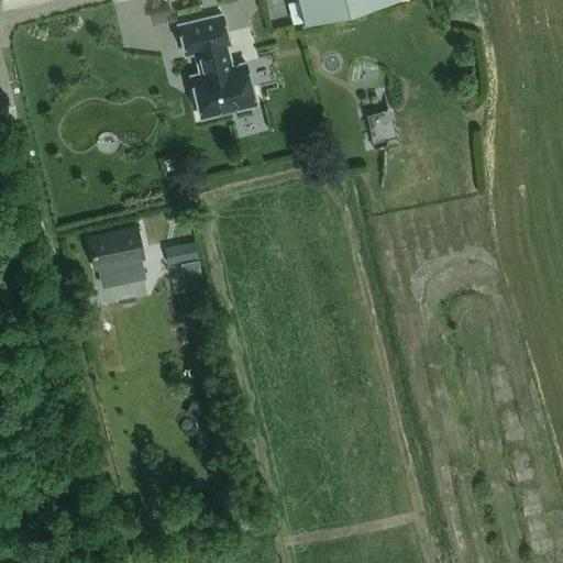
[(295,0),(287,2),(293,23),(373,0),(295,0)]
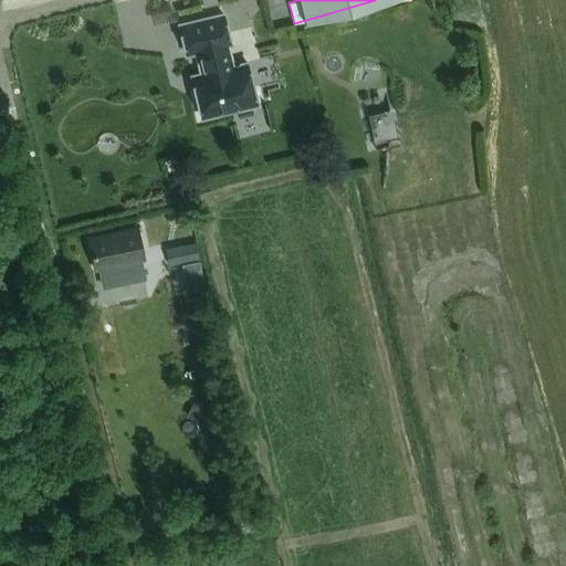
[(223,13),(179,24),(187,54),(196,52),(201,73),(192,75),(202,117),(258,104),(247,62),(228,66),(222,45),(230,43),(223,13)]
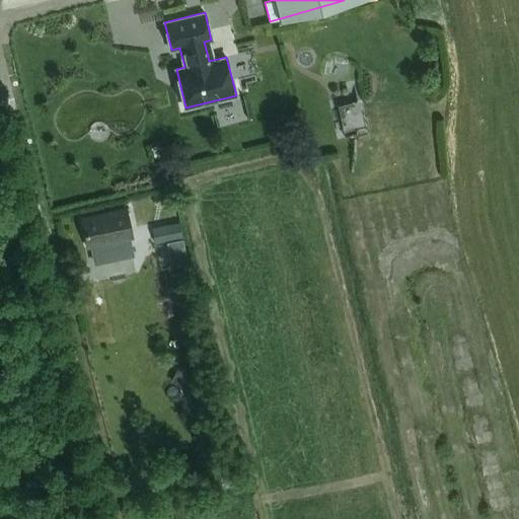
[(351,133),(375,128),(368,95),(344,101),(351,133)]
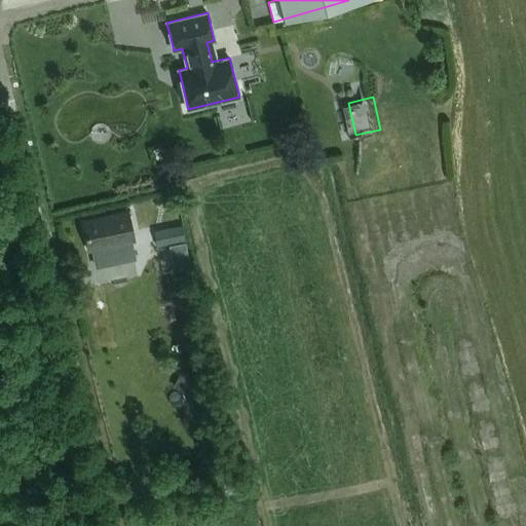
[(171,196),(159,194),(157,207),(168,208),(171,196)]
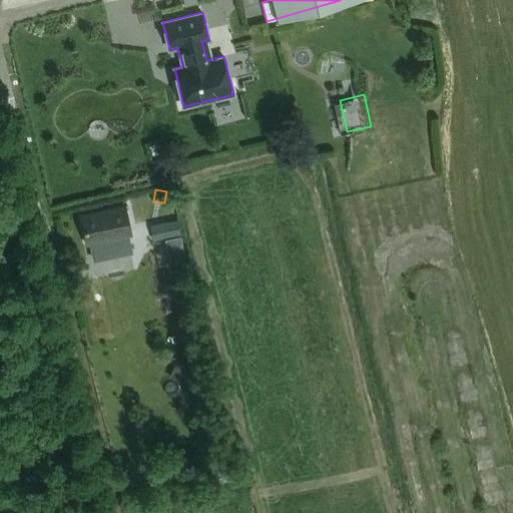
[(129,233),(124,208),(123,206),(81,216),(86,238),(92,237),(93,241),(126,234),(129,233)]
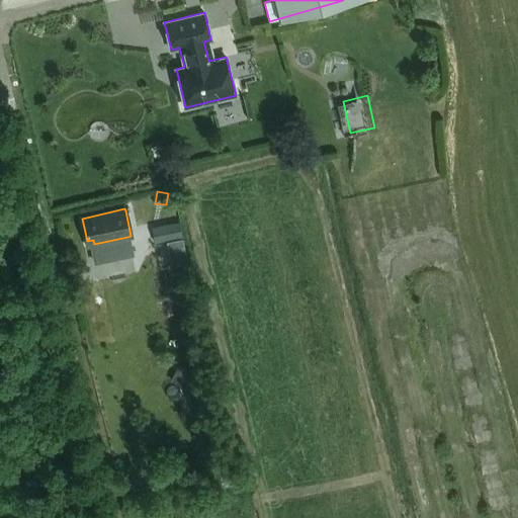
[(156,238),(183,232),(180,220),(153,226),(156,238)]
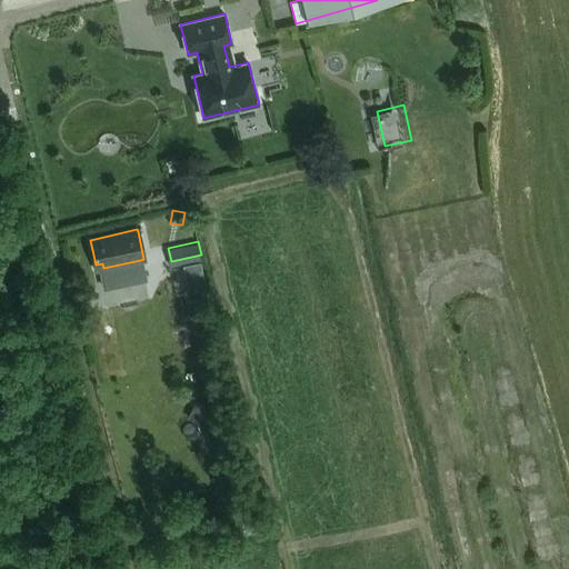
[(103,268),(99,269),(105,289),(145,279),(140,260),(103,268)]
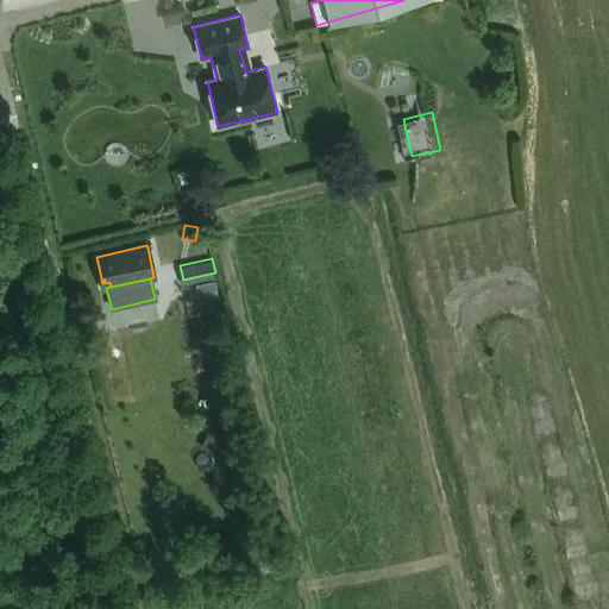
[(200,409),(209,407),(207,399),(198,401),(200,409)]
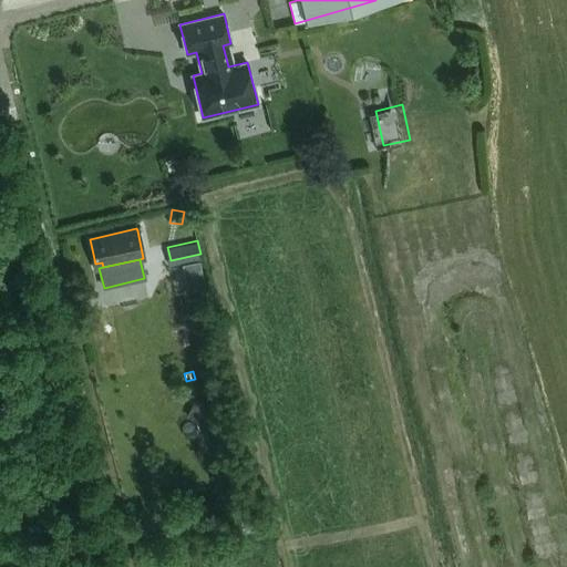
[(214,405),(198,398),(191,412),(206,420),(214,405)]
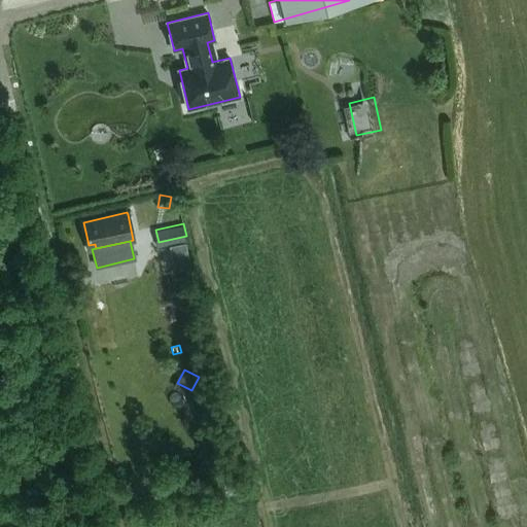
All buildings are outlined.
